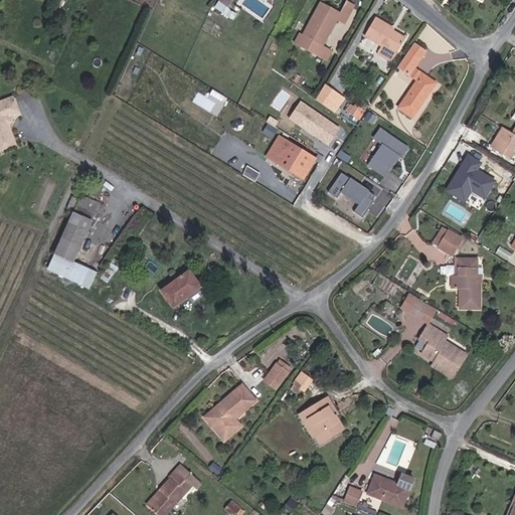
[(218,0),(215,7),(224,12),(230,0),(218,0)]
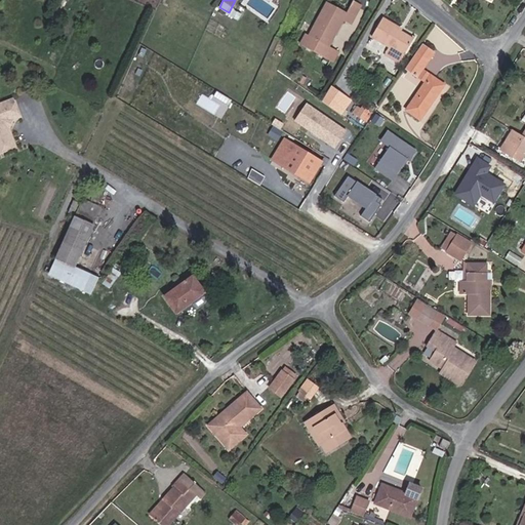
[(338,25),(349,30),(361,6),(353,2),(347,14),(327,4),(309,39),(316,42),(315,43),(327,51),(329,46),(327,45),(338,25)]
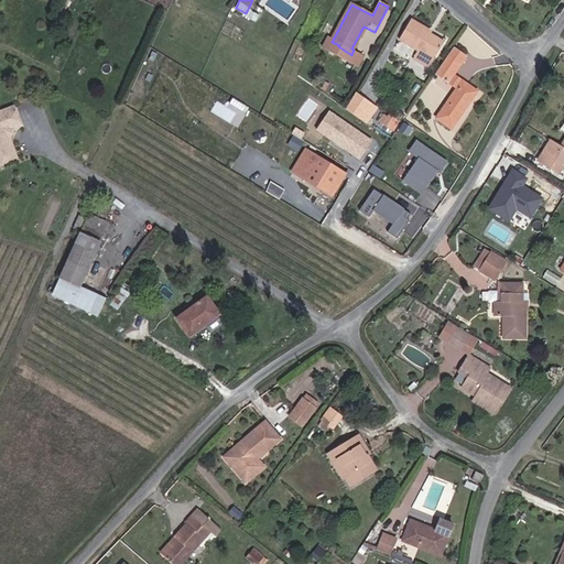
[(396,36),(408,44),(420,25),(408,19),(396,36)]
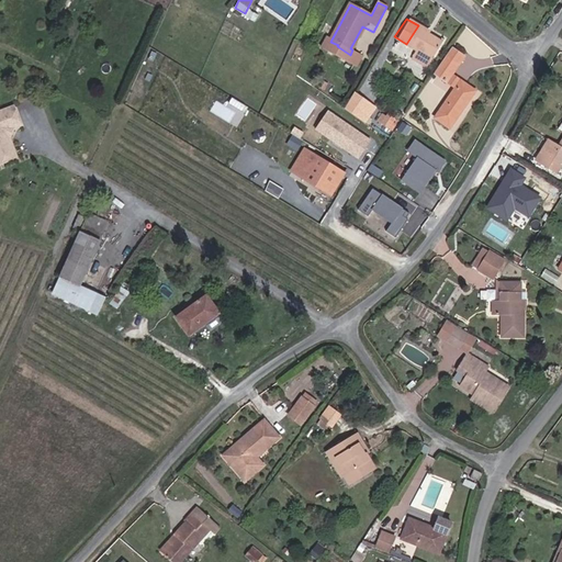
[(404,57),(424,70),(442,41),(418,25),(406,44),(411,47),(404,57)]
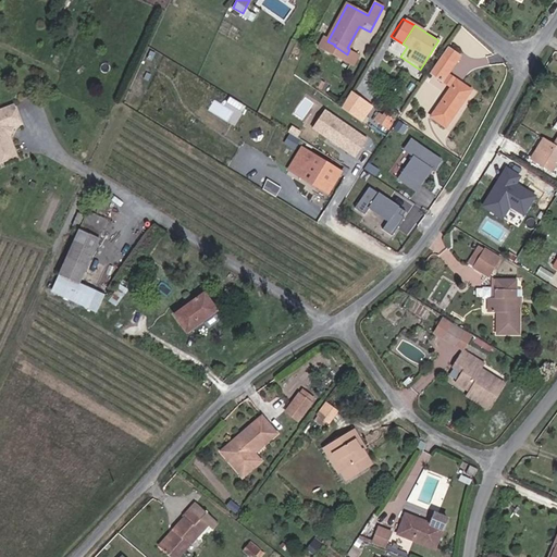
[(316,48),(331,56),(334,46),(327,41),(320,38),(316,48)]
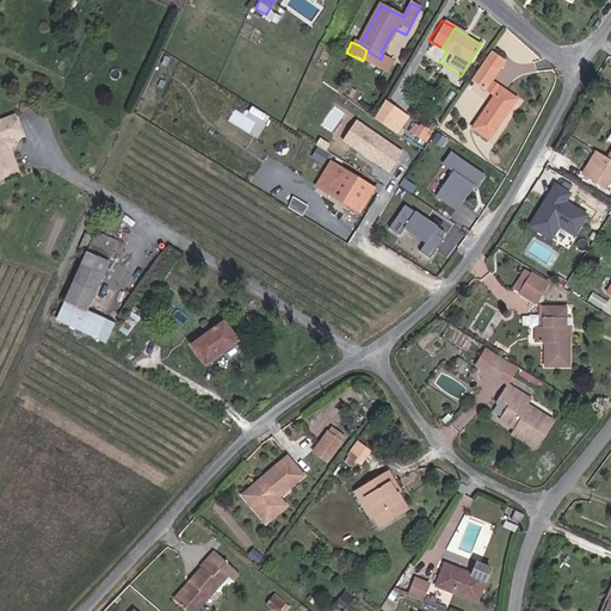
[(514,97),(487,78),(494,67),(487,62),(494,53),(488,49),(469,78),(493,93),(471,127),(488,136),(514,97)]
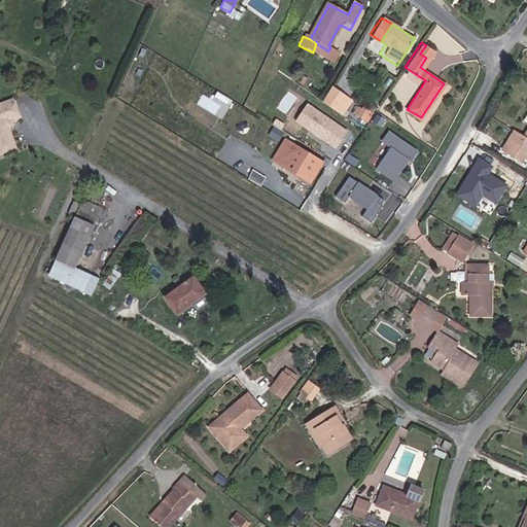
[(324,59),(328,51),(316,43),(313,53),(324,59)]
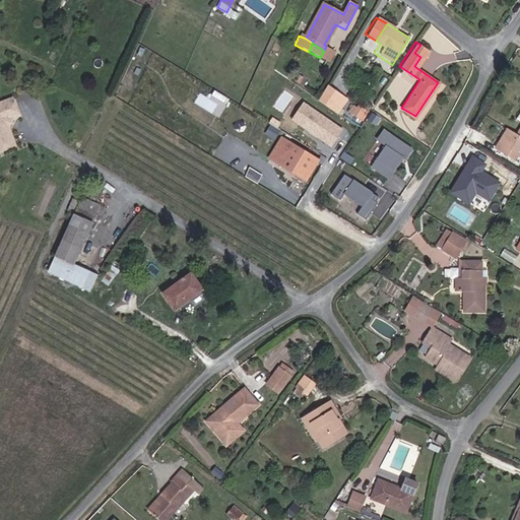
[(414,53),(420,57),(427,49),(420,45),(414,53)]
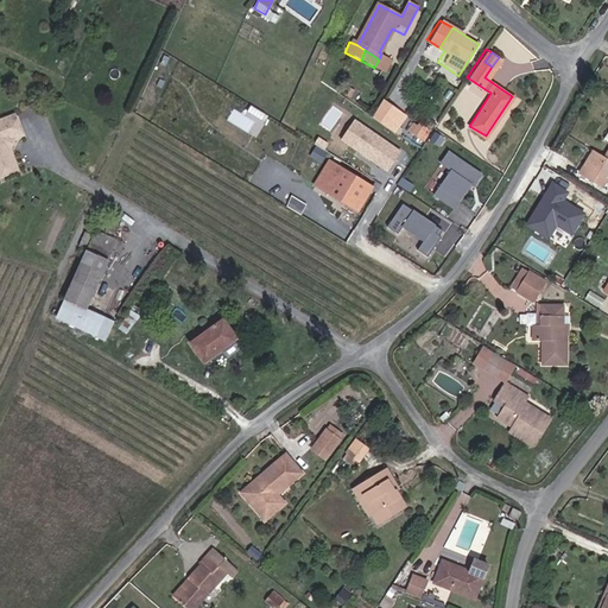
[(385,56),(381,54),(379,59),(374,68),(382,71),(387,64),(382,62),(385,56)]
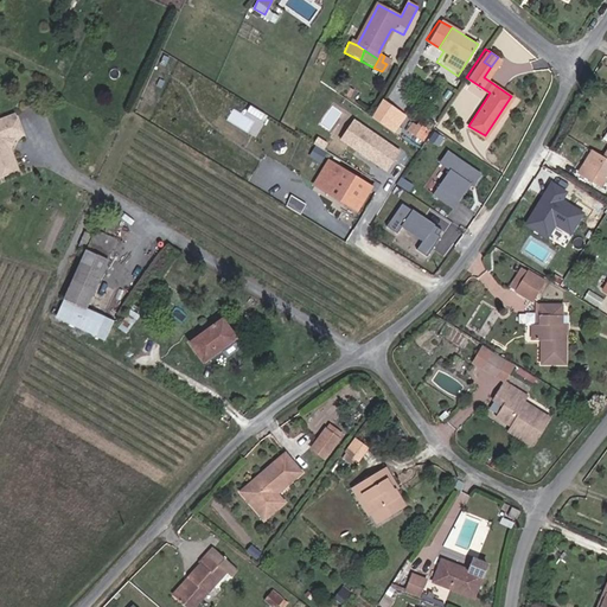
[(387,126),(397,110),(379,98),(370,115),(387,126)]
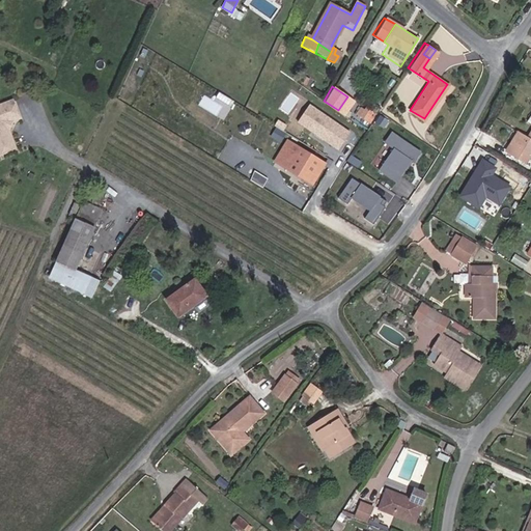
[(338,110),(344,114),(353,100),(347,96),(338,110)]
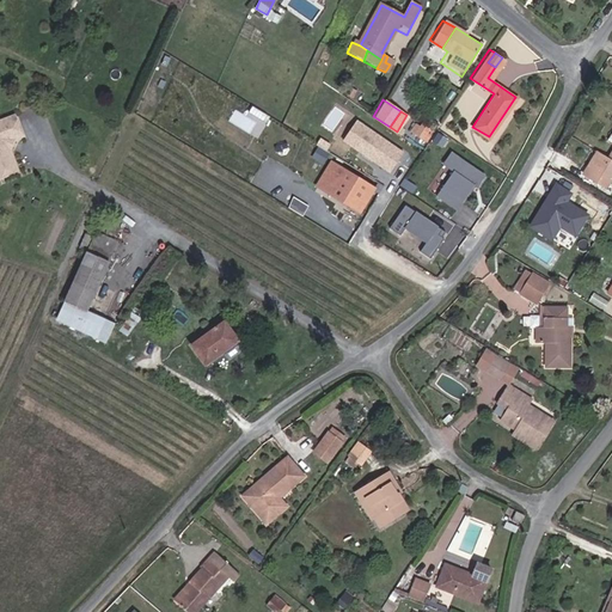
[(16,117),(0,123),(0,179),(19,172),(11,148),(7,147),(10,141),(13,142),(24,139),(16,117)]
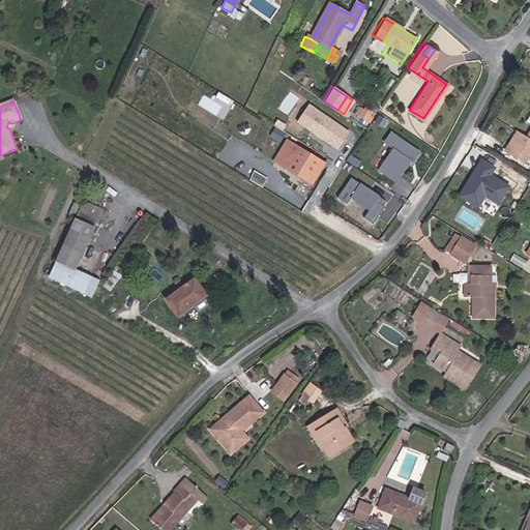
[(295,120),(336,149),(349,130),(308,101),(295,120)]
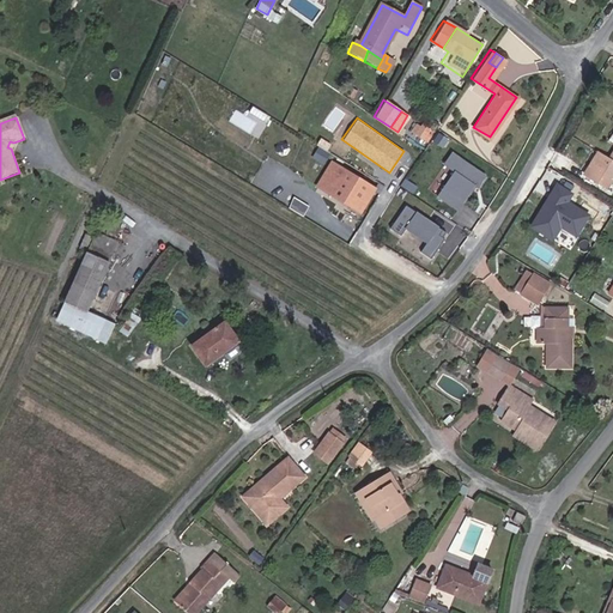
[(425,144),(435,135),(423,122),(414,129),(425,144)]
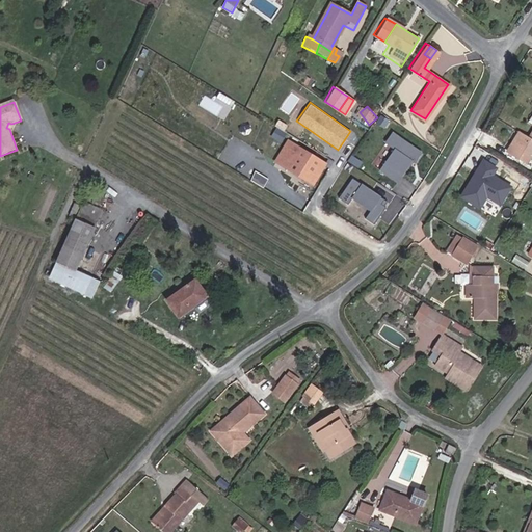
[(531,128),(528,135),(519,130),(506,149),(525,161),(530,154),(531,154),(531,128)]
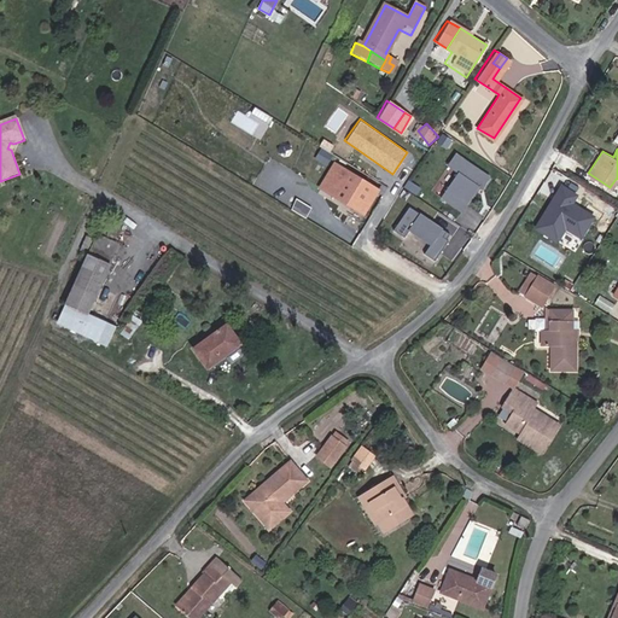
[(481,191),(490,179),(456,153),(447,165),(458,174),(439,198),(460,213),(478,188),(481,191)]
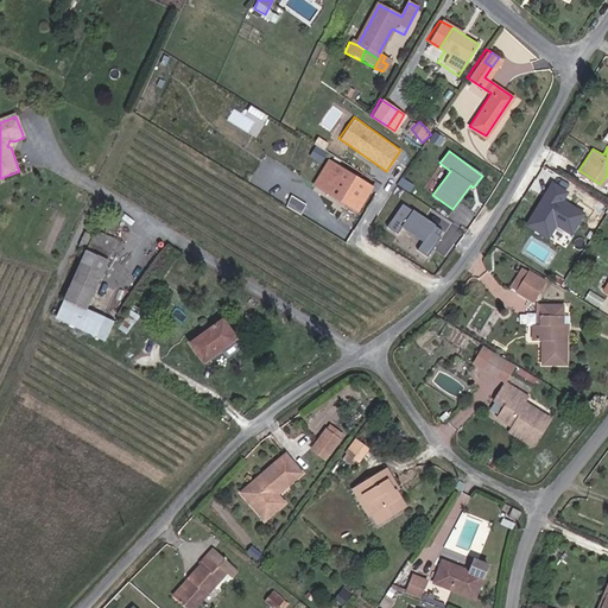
[(325,154),(311,181),(333,191),(336,184),(353,192),(349,201),(360,207),(374,181),(325,154)]
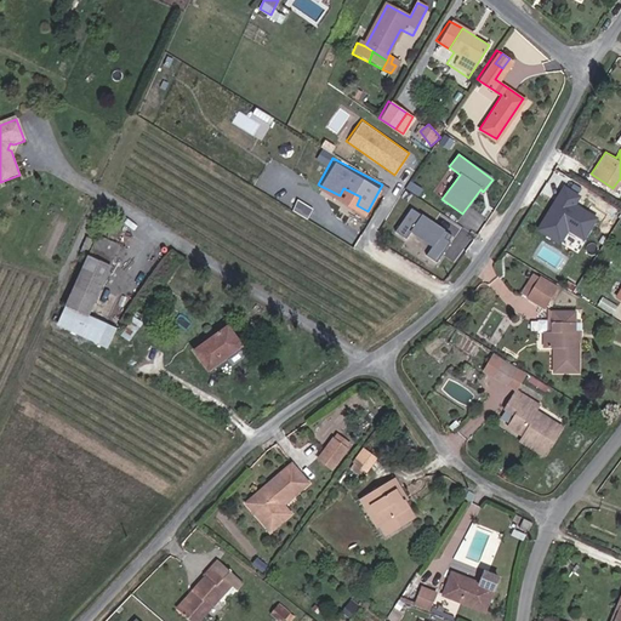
[(579,235),(592,215),(570,201),(576,193),(562,183),(534,224),(562,243),(570,231),(579,235)]
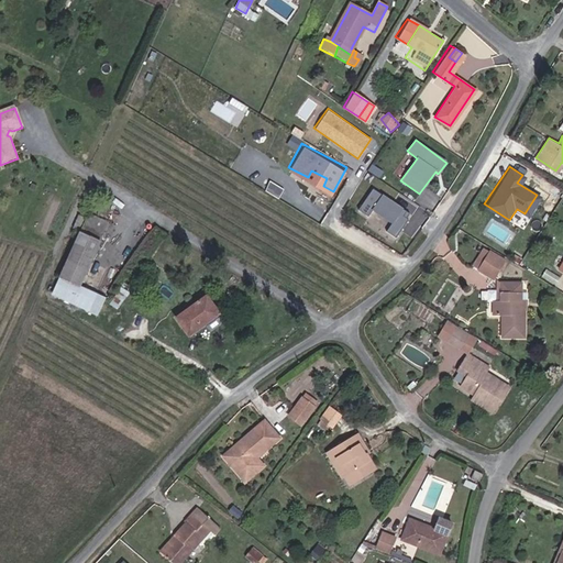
[(308,177),(323,186),(327,178),(311,170),(308,177)]
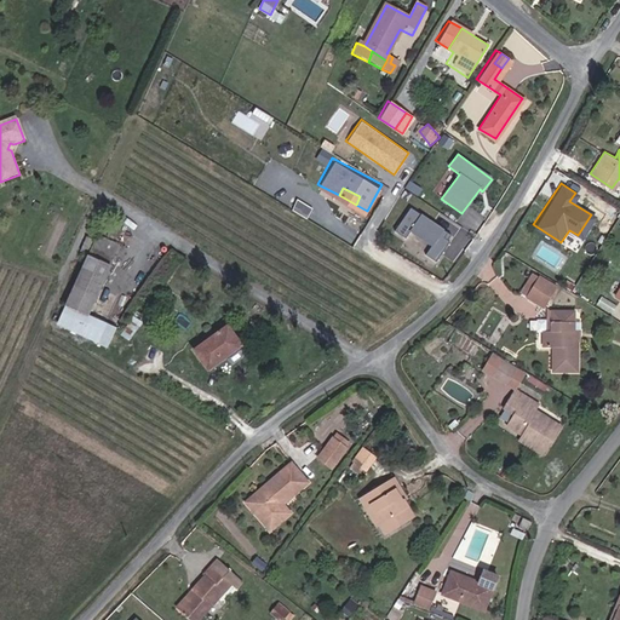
[(458,236),(464,227),(443,214),(437,223),(412,206),(395,233),(437,259),(454,234),(458,236)]
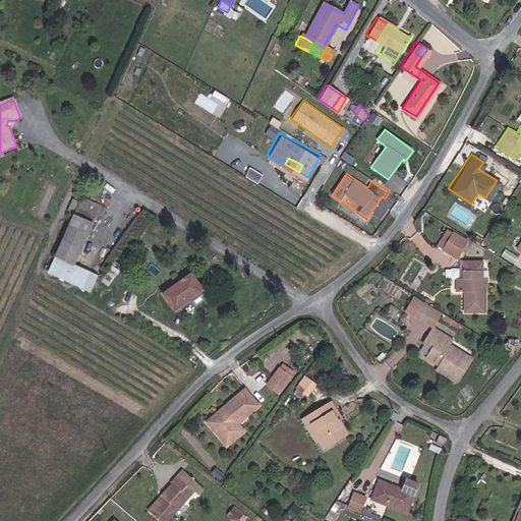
[(55,254),(73,263),(101,206),(81,196),(55,254)]
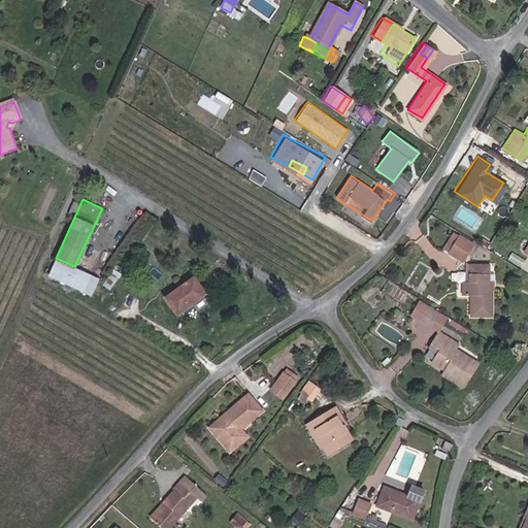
[(469,242),(446,228),(442,234),(448,237),(443,245),(461,256),(469,242)]
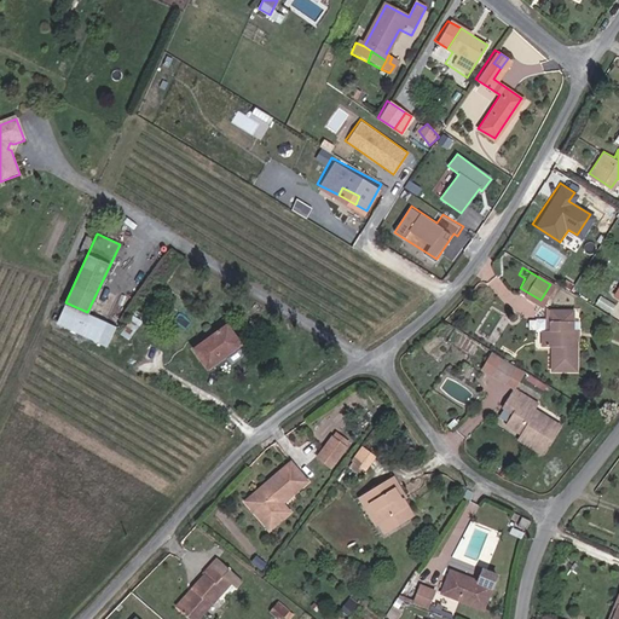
[(525,278),(519,275),(513,283),(520,288),(525,278)]
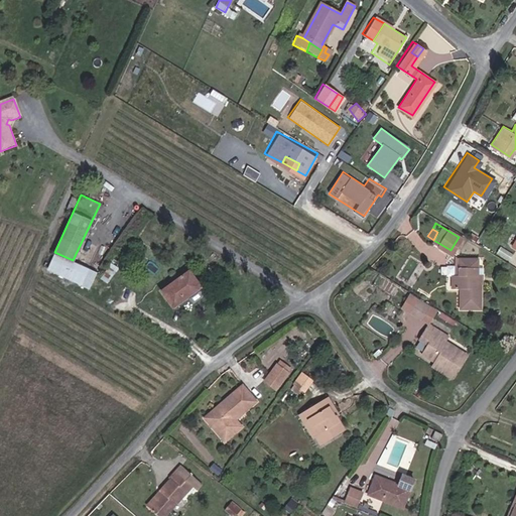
[(73,260),(54,252),(47,265),(83,281),(89,268),(73,260)]
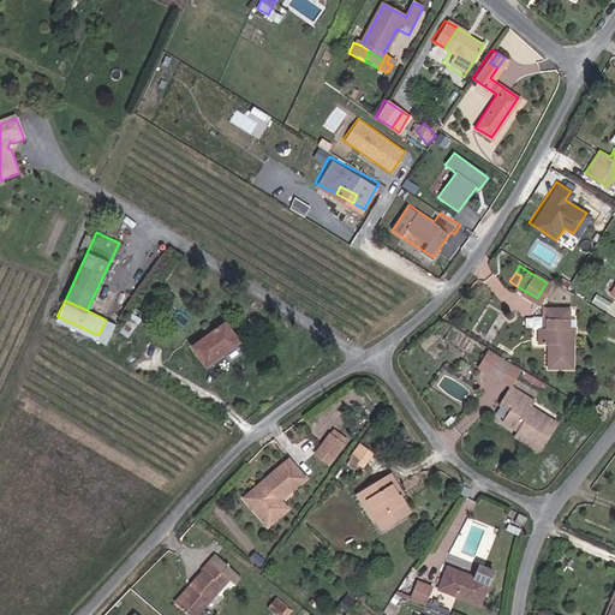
[(573,311),(541,315),(542,322),(543,334),(533,334),(536,351),(545,350),(548,369),(578,365),(575,336),(578,336),(577,327),(574,327),(573,311)]
